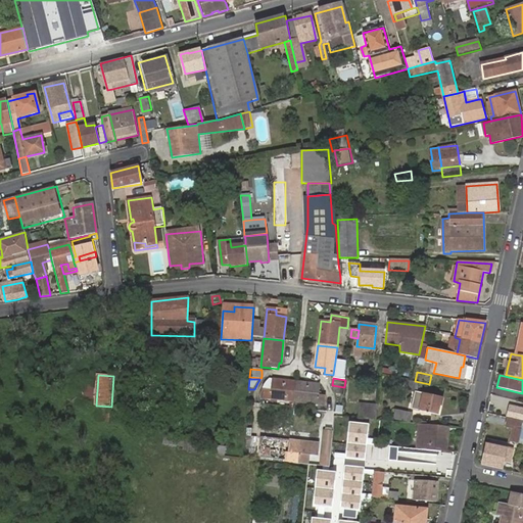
[(265,398),(294,401),(296,382),(274,379),(273,389),(266,389),(265,398)]
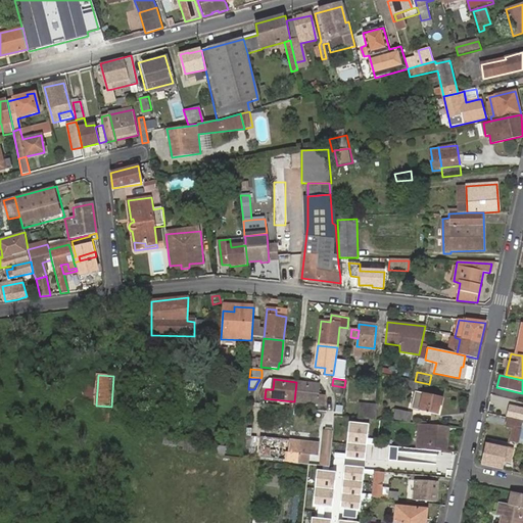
[(81,381),(81,397),(96,397),(96,381),(81,381)]
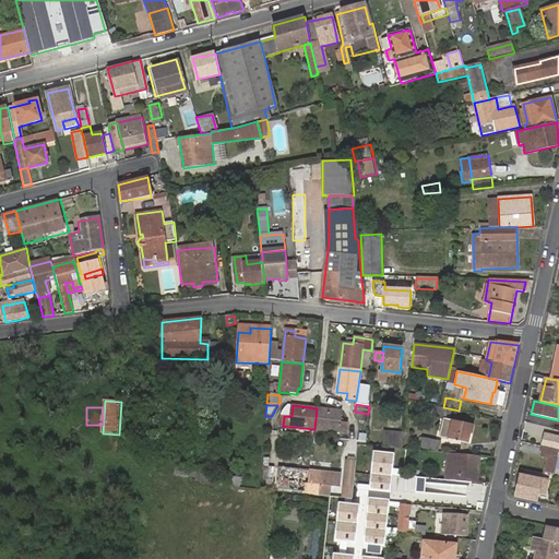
[(429,415),(447,418),(448,411),(431,407),(429,415)]
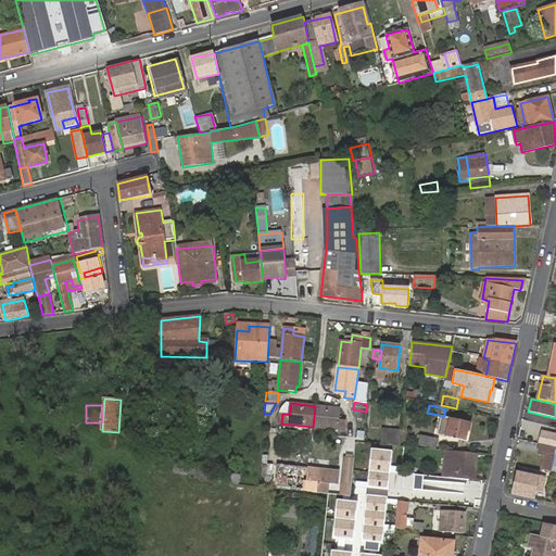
[(315,406),(313,427),(345,430),(346,421),(339,420),(341,408),(315,406)]
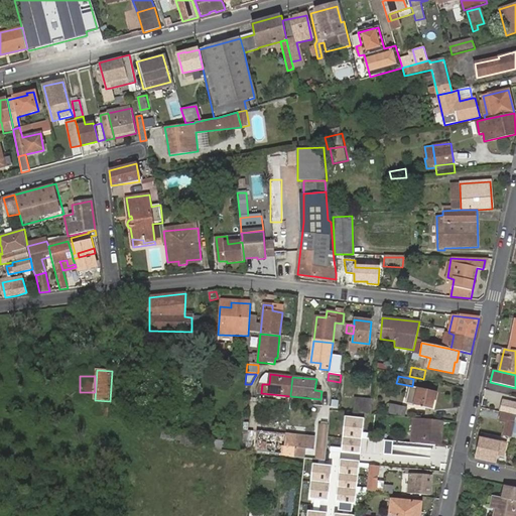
[(332,389),(340,390),(340,382),(328,380),(330,384),(331,387),(332,389)]
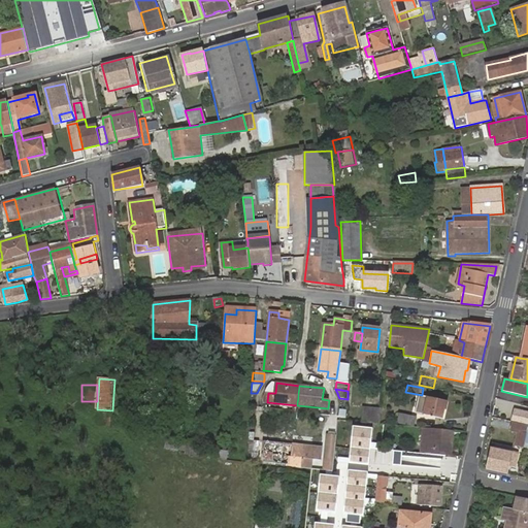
[(425,415),(442,419),(443,411),(446,411),(447,402),(429,398),(425,415)]
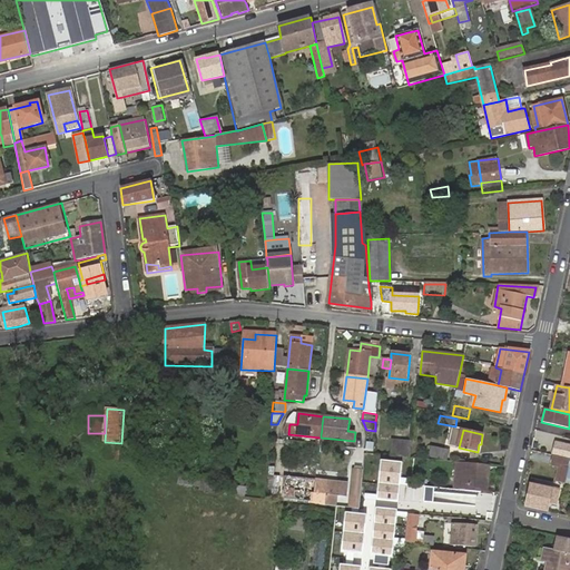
[(393,441),(392,458),(410,459),(412,443),(393,441)]
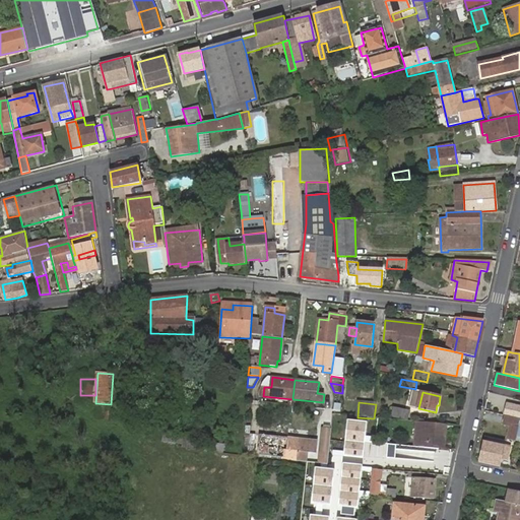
[(519,406),(507,404),(505,414),(519,416),(519,406)]
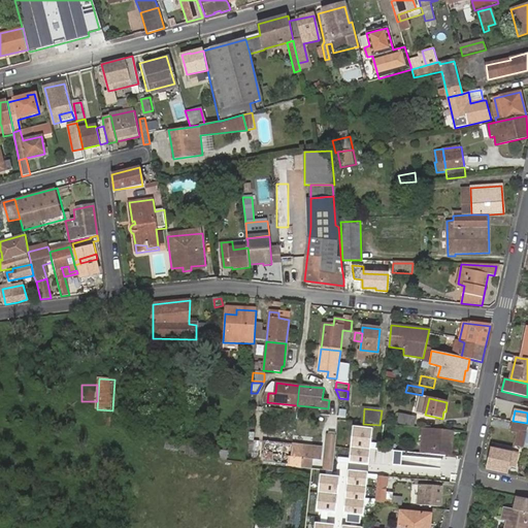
[(399,423),(415,426),(416,418),(401,415),(399,423)]
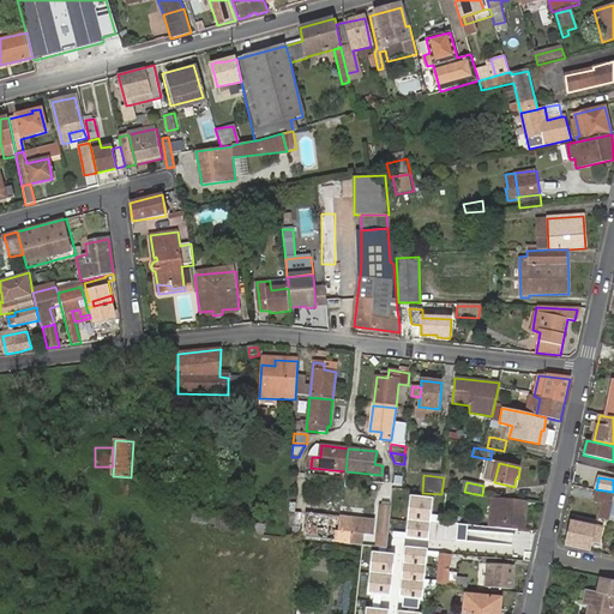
[(613,495),(596,492),(594,501),(606,503),(602,519),(609,521),(609,517),(613,495)]
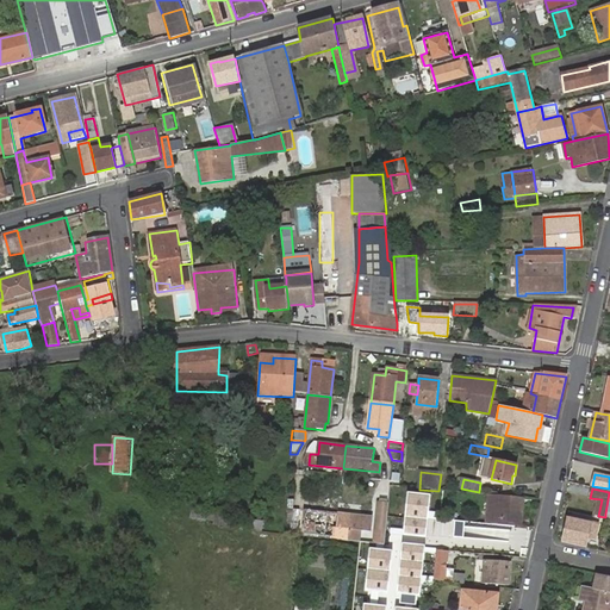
[(409,491),(405,531),(427,534),(430,492),(409,491)]
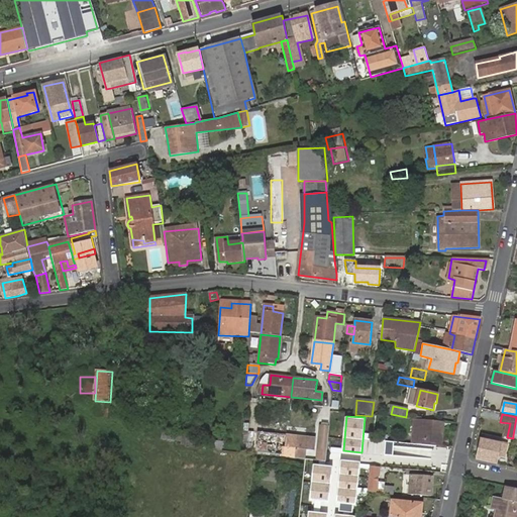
[(438,422),(413,420),(411,444),(436,446),(438,422)]
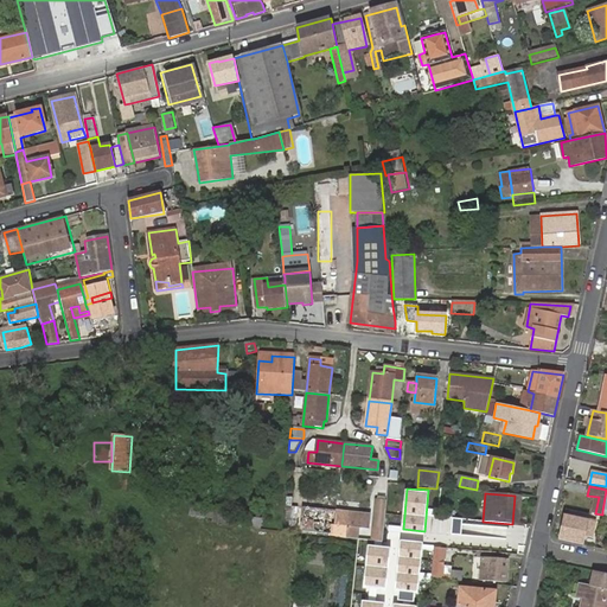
[(522,496),(515,496),(512,524),(519,525),(522,496)]
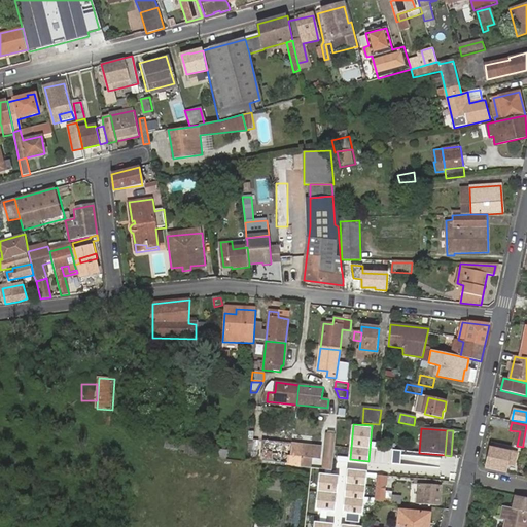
[(327,434),(325,448),(325,456),(332,457),(332,453),(336,432),(328,431),(328,434),(327,434)]
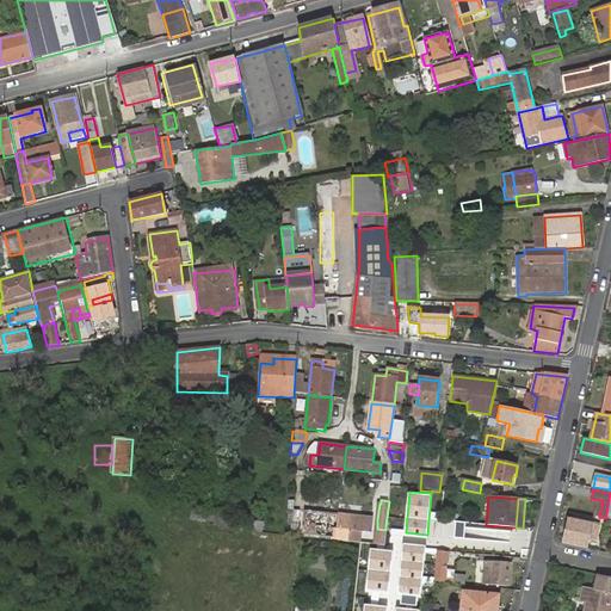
[(337,528),(335,537),(346,538),(360,539),(362,531),(370,532),(371,519),(338,516),(337,528)]
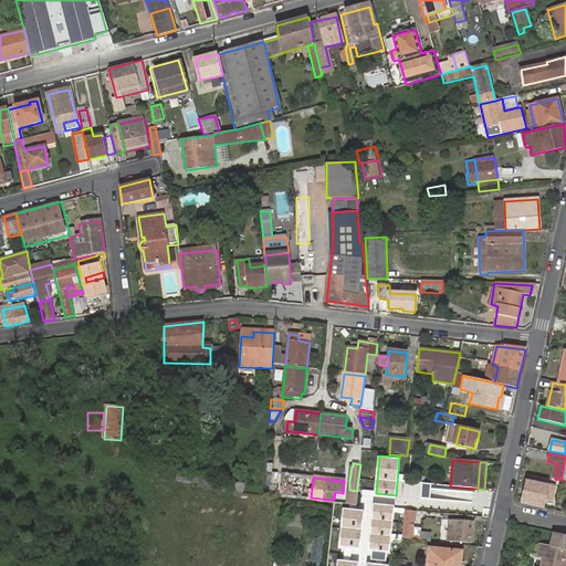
[(525,480),(522,503),(545,509),(546,501),(551,502),(554,488),(548,485),(525,480)]
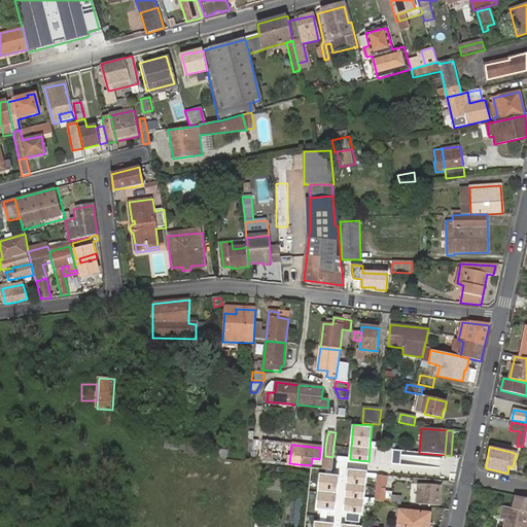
[(226,450),(216,450),(216,458),(226,459),(226,450)]
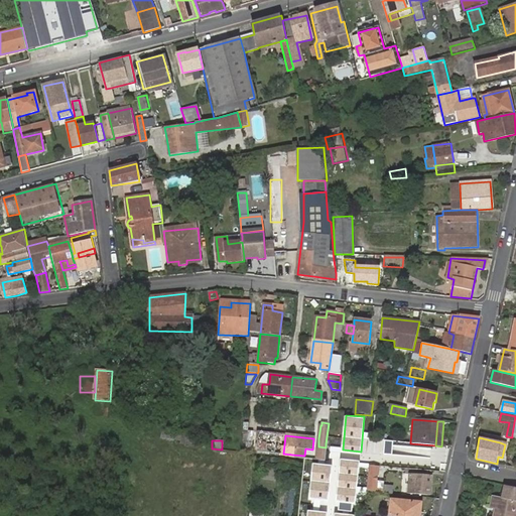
[(318,446),(316,460),(324,461),(326,447),(318,446)]
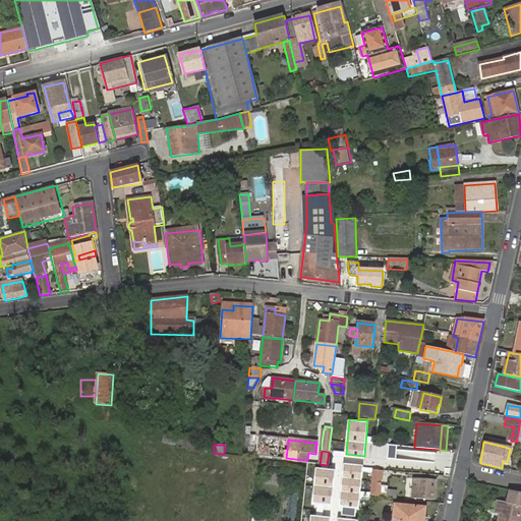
[(344,462),(341,506),(358,508),(362,464),(344,462)]
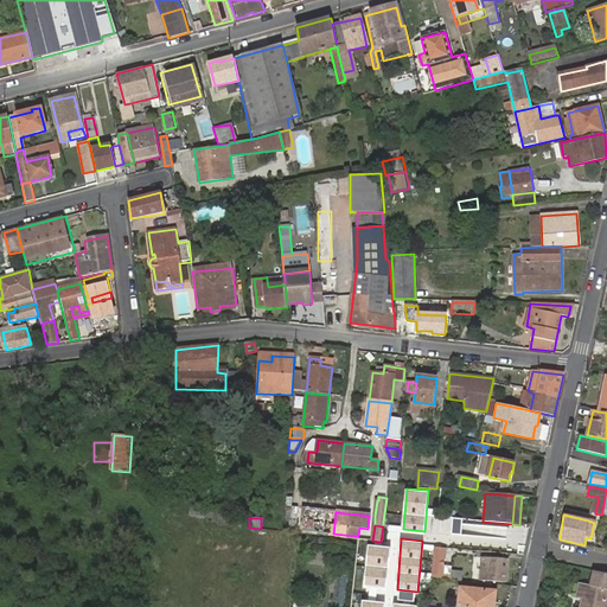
[(368,545),(364,587),(385,588),(389,548),(368,545)]
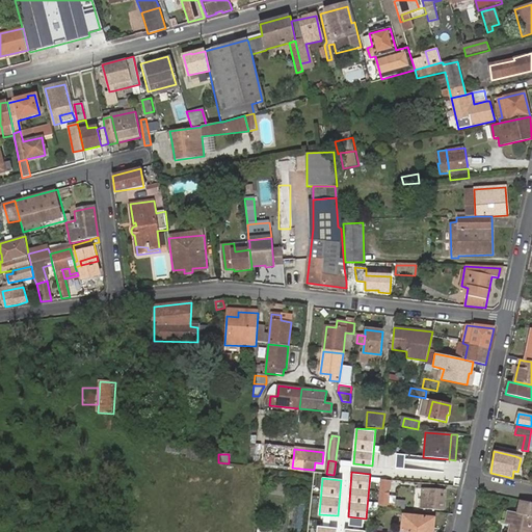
[(391,481),(380,480),(377,507),(405,509),(405,504),(389,502),(391,481)]
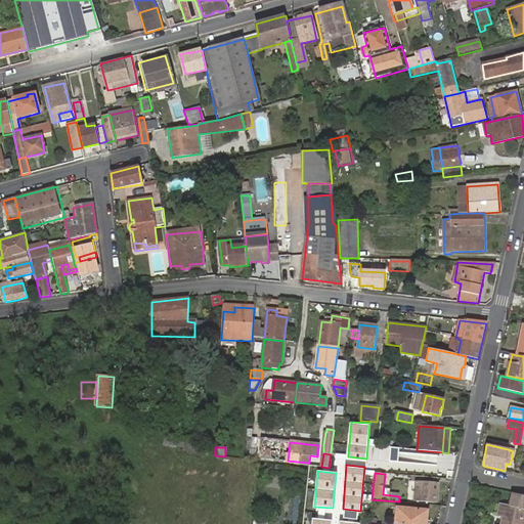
[(416,501),(437,504),(438,484),(418,482),(417,490),(412,489),(412,492),(417,493),(416,501)]
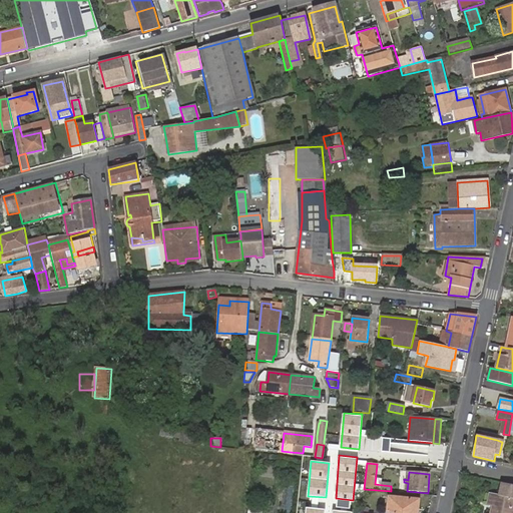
[(512,512),(512,486),(502,484),(500,496),(490,494),(487,505),(491,506),(498,507),(496,512),(512,512)]
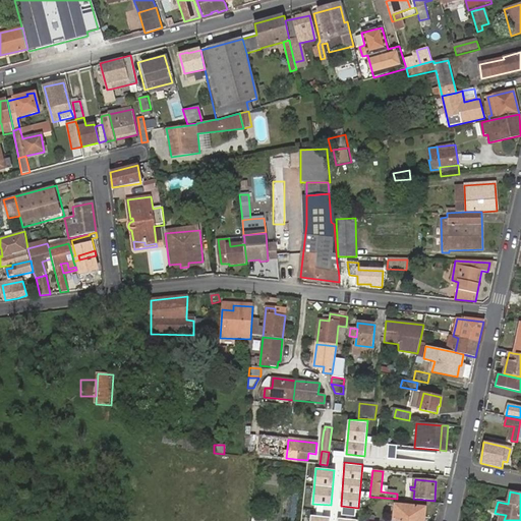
[(377,520),(380,499),(369,498),(366,520),(377,520)]
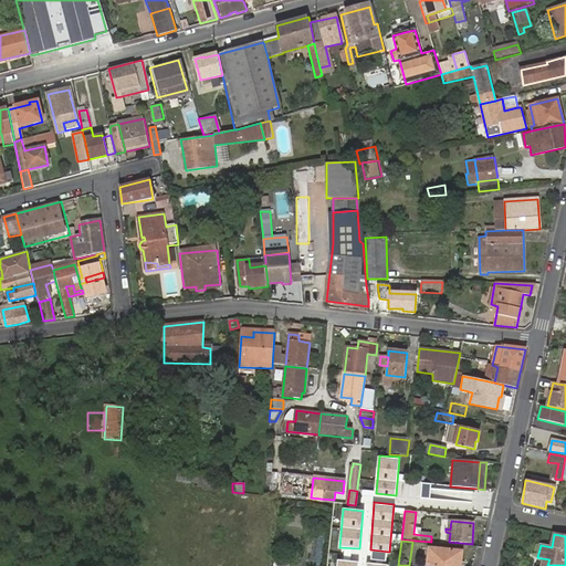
[(419,542),(412,542),(409,565),(427,565),(428,565),(417,564),(419,542)]
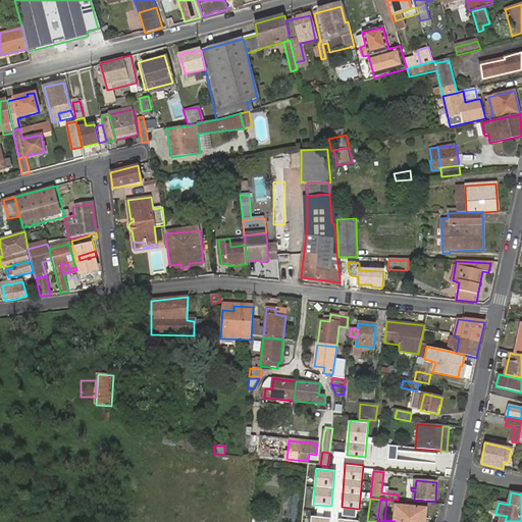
[(395,521),(394,521),(424,521),(426,510),(396,507),(395,521)]
